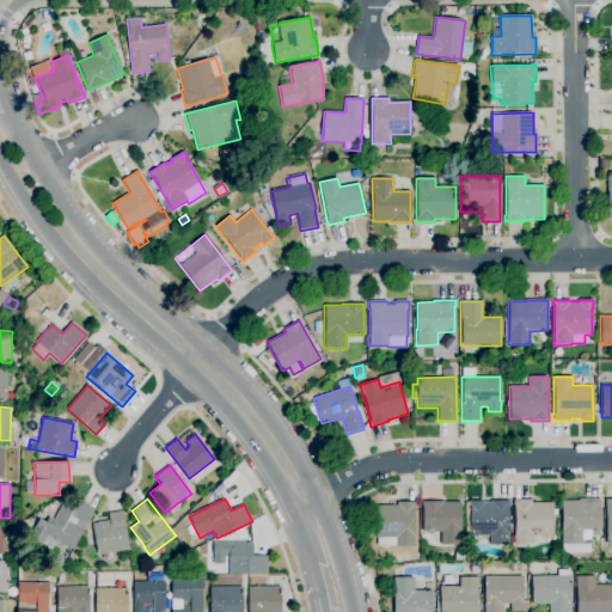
[(51,551),(46,548),(47,546),(43,544),(42,545),(29,538),(38,520),(46,524),(48,518),(54,520),(61,505),(72,510),(78,500),(95,509),(73,550),(56,540),(51,551)]
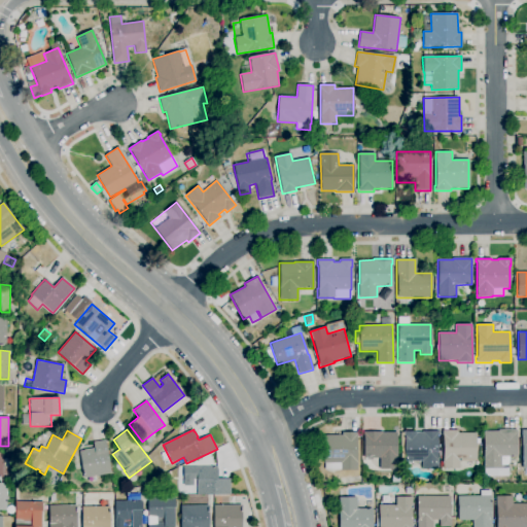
[(459,468),(443,468),(443,459),(443,435),(442,435),(442,430),(458,430),(458,433),(477,432),(477,461),(459,461),(459,468)]
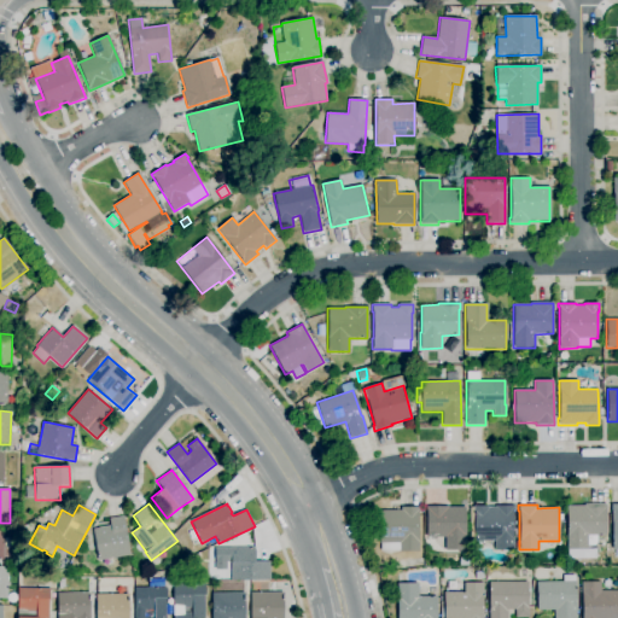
[(588,549),(567,549),(566,506),(584,506),(584,505),(607,505),(607,509),(606,509),(606,536),(588,536),(588,549)]
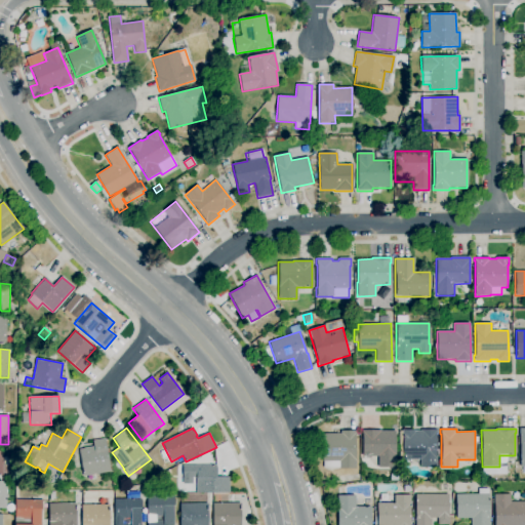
[(396,467),(378,468),(378,456),(363,456),(362,433),(362,431),(380,430),(380,431),(396,431),(396,467)]
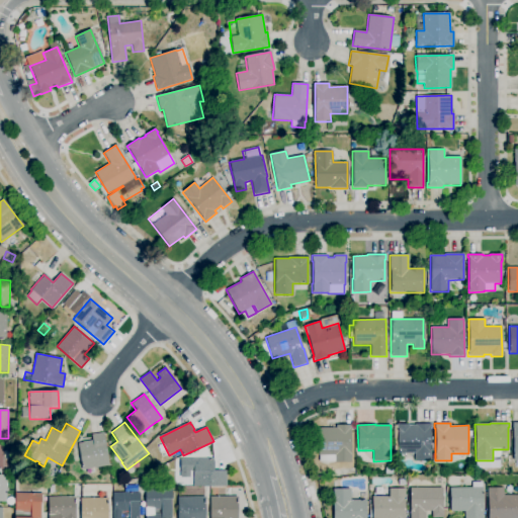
[(431,461),(415,461),(415,459),(405,459),(405,453),(398,453),(398,428),(397,428),(397,424),(409,424),(409,425),(415,425),(415,424),(431,424),(431,428),(430,428),(430,451),(431,451),(431,461)]
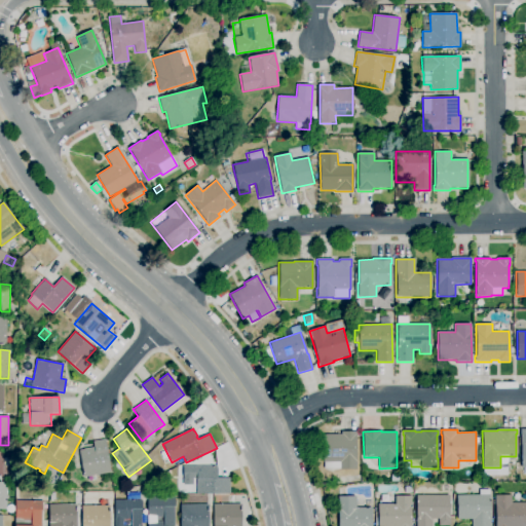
[(340,470),(340,468),(324,470),(324,462),(323,462),(323,435),(341,435),(341,431),(357,431),(357,436),(355,436),(357,470),(340,470)]
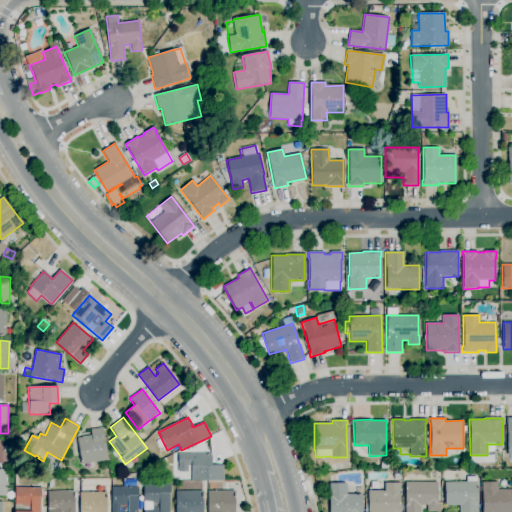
[(81,464),(77,439),(81,438),(81,437),(84,437),(91,436),(90,430),(103,428),(108,460),(81,464)]
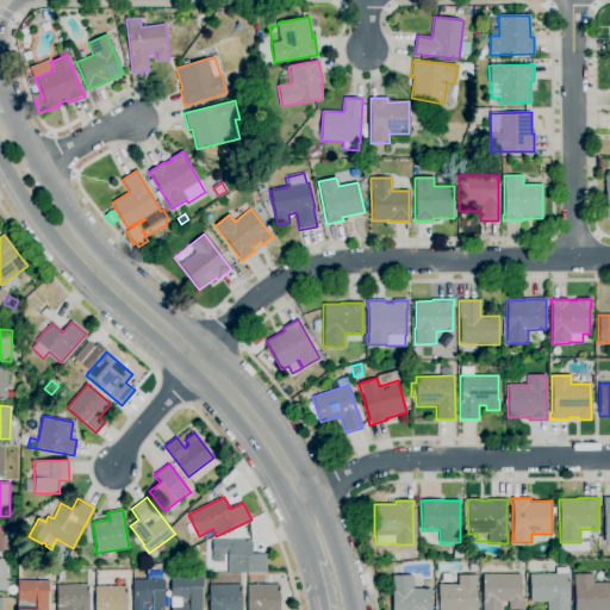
[(4,553),(0,553),(0,521),(4,521),(4,540),(10,540),(10,549),(4,549),(4,553)]
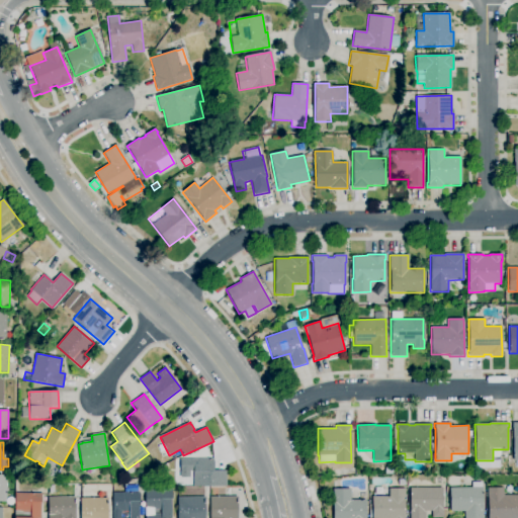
[(227,486),(193,487),(193,471),(189,471),(190,478),(180,478),(180,459),(213,459),(213,470),(227,470),(227,486)]
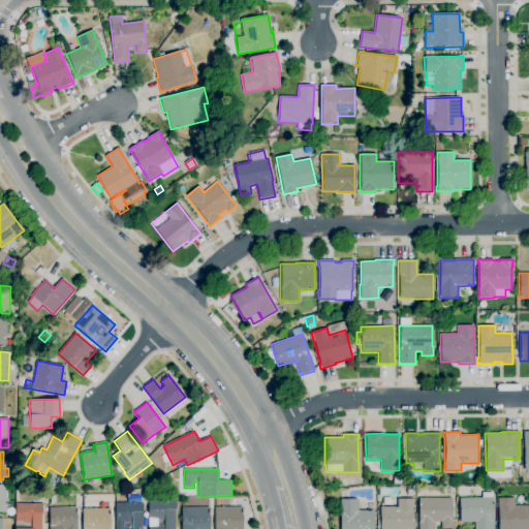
[(474,528),(474,522),(460,523),(459,498),(481,498),(481,493),(492,492),(492,497),(493,497),(493,528),(474,528)]
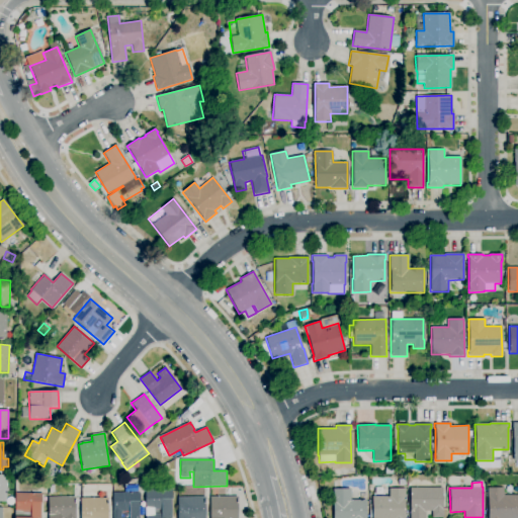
[(425,517),(410,517),(410,488),(442,488),(442,508),(443,508),(443,517),(432,517),(432,511),(425,511),(425,517)]
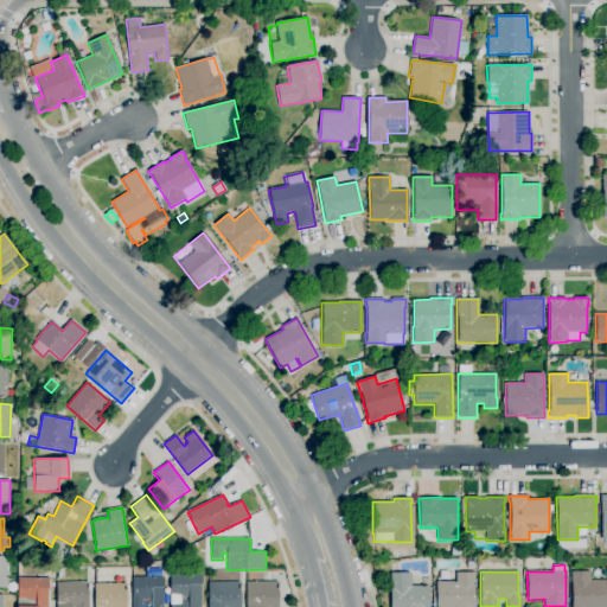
[(572,606),(572,583),(570,572),(590,572),(590,580),(606,580),(606,606),(572,606)]
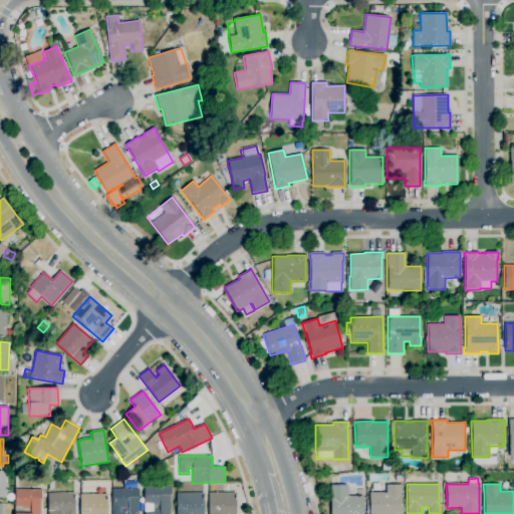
[(363,513),(330,513),(330,498),(330,485),(347,485),(347,496),(363,496),(363,513)]
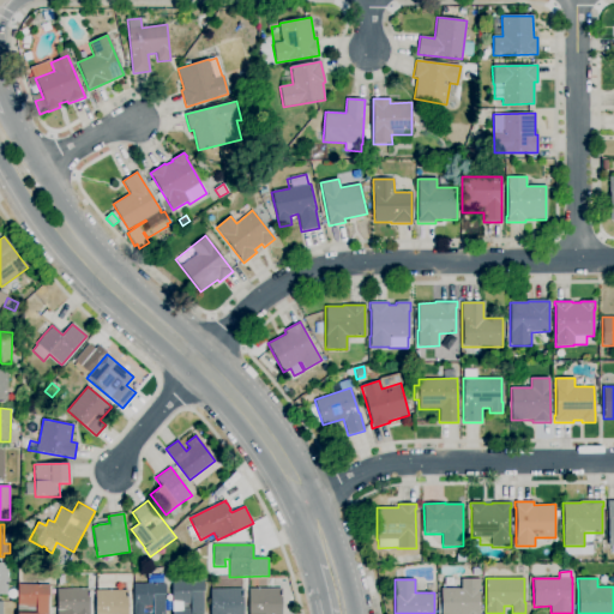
[(441,613),(441,588),(461,588),(461,579),(480,579),(480,613),(441,613)]
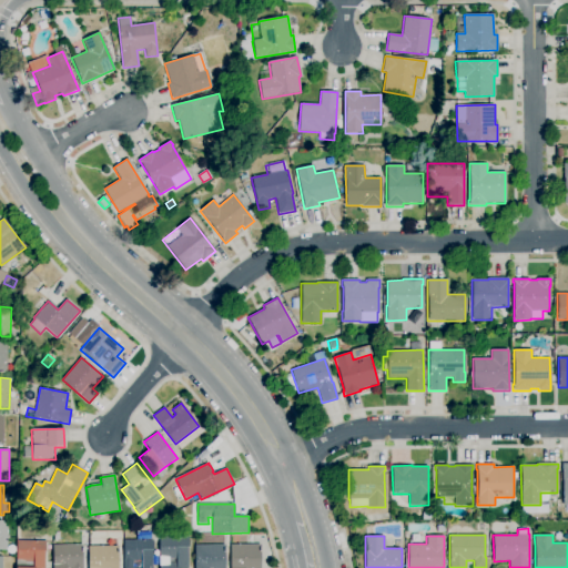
[(159,567),(159,537),(188,537),(188,567),(159,567)]
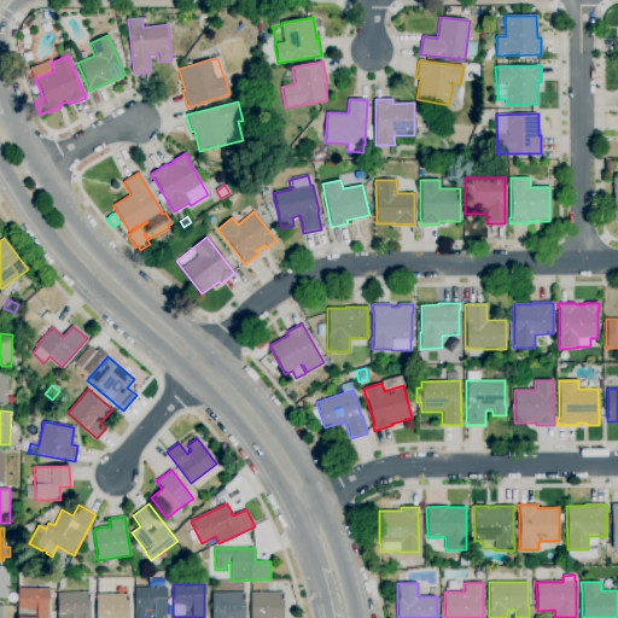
[(17,617),(18,588),(50,589),(48,617),(17,617)]
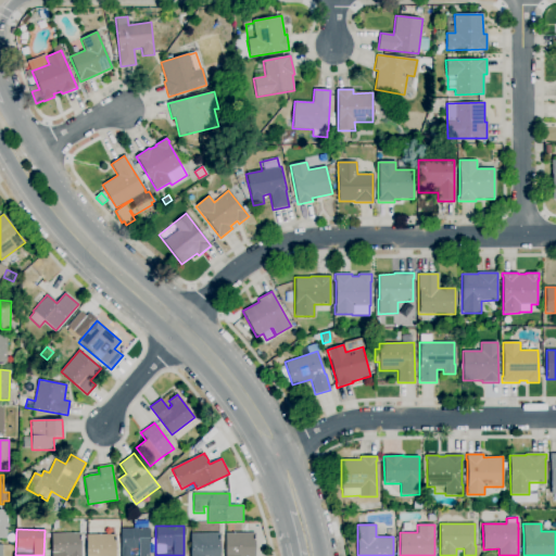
[(121,555),(121,529),(149,529),(149,555),(121,555)]
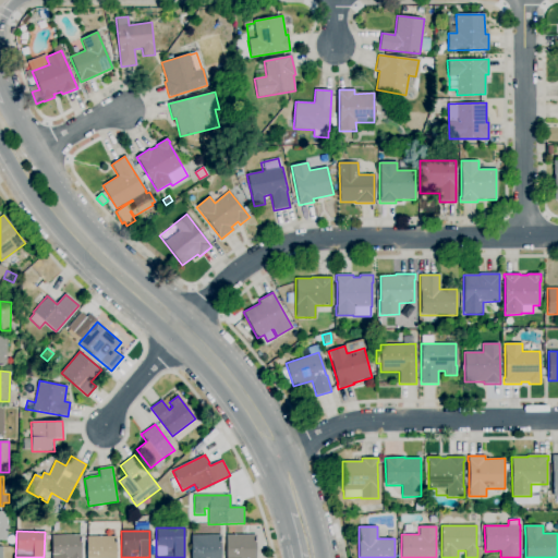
[(51,557),(51,535),(81,535),(81,557),(51,557)]
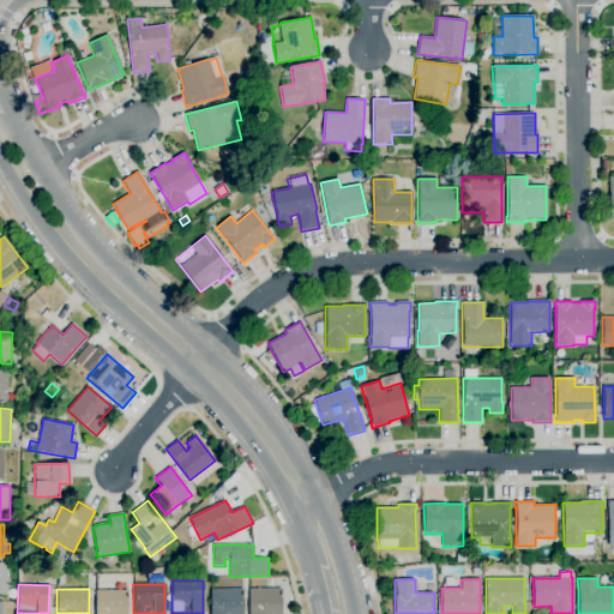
[(210,613),(210,589),(242,589),(242,613),(210,613)]
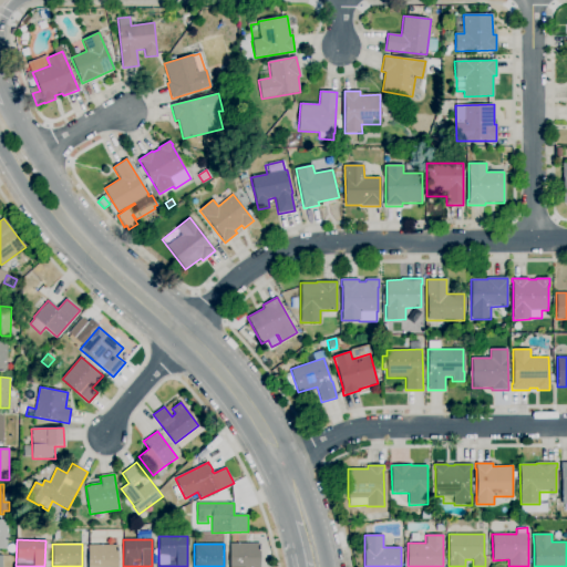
[(229,566),(229,544),(259,544),(259,566),(229,566)]
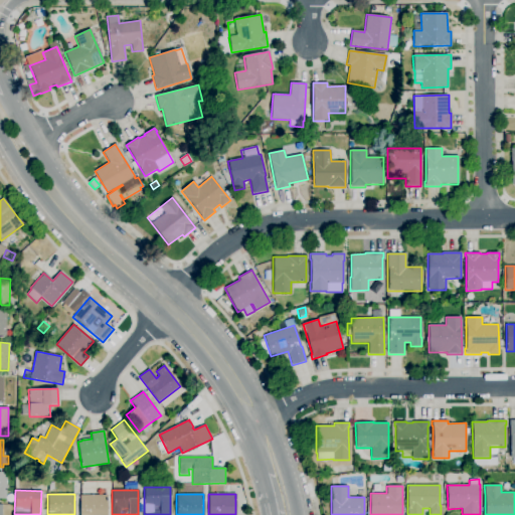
[(79,514),(79,496),(107,495),(107,514),(79,514)]
